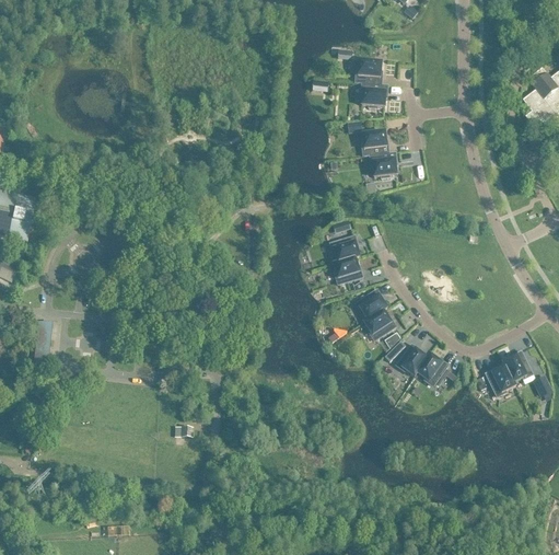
[(417,11),(408,4),(403,11),(411,18),(417,11)]
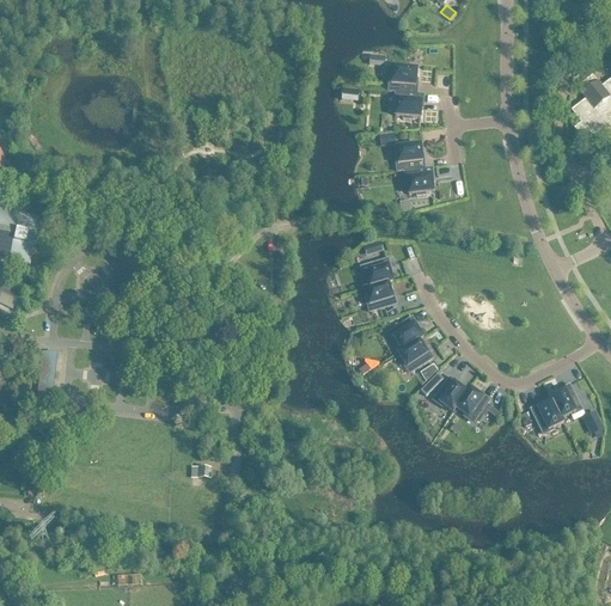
[(385,62),(385,51),(370,51),(370,61),(385,62)]
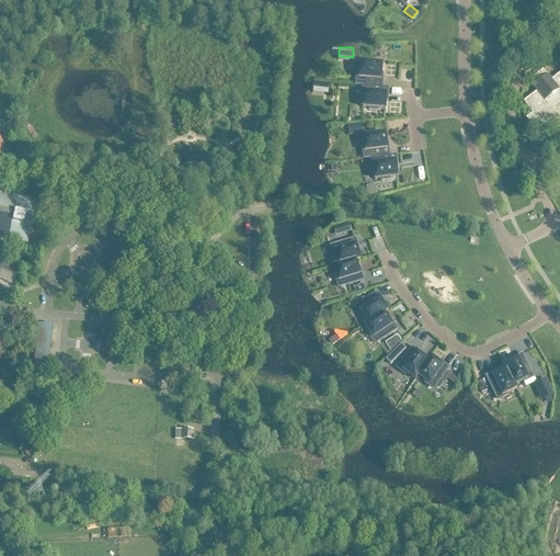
[(543,52),(539,47),(532,53),(535,57),(543,52)]
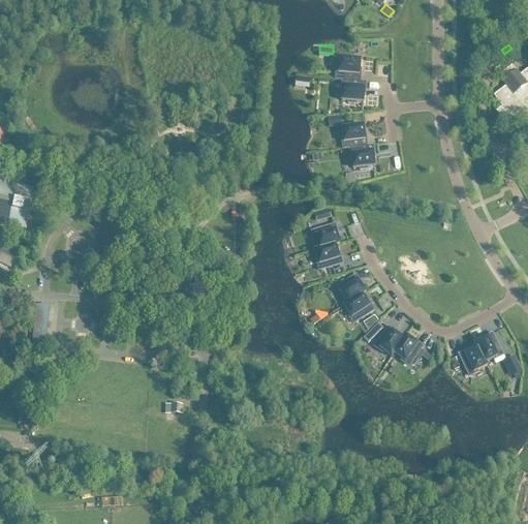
[(358,71),(360,58),(352,57),(352,55),(344,54),(344,57),(338,56),(336,78),(342,78),(360,79),(360,71),(358,71)]
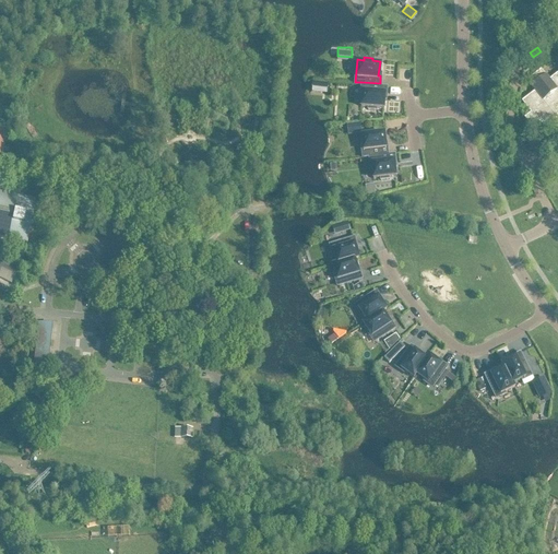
[(557,68),(548,77),(539,67),(530,74),(534,81),(531,83),(534,87),(521,98),(530,109),(523,115),(535,130),(557,112),(557,109),(555,106),(557,103),(557,68)]
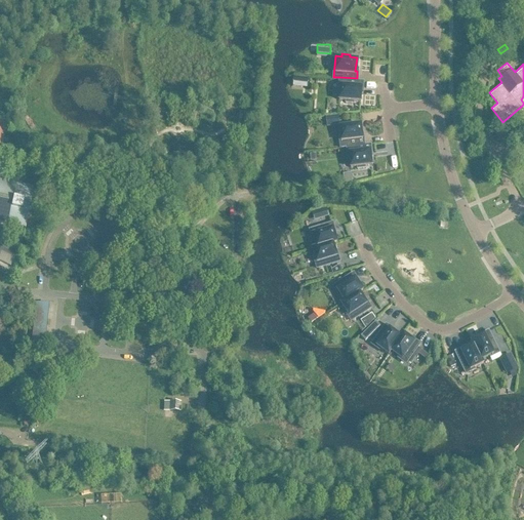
[(293,72),(293,82),(309,82),(309,73),(293,72)]
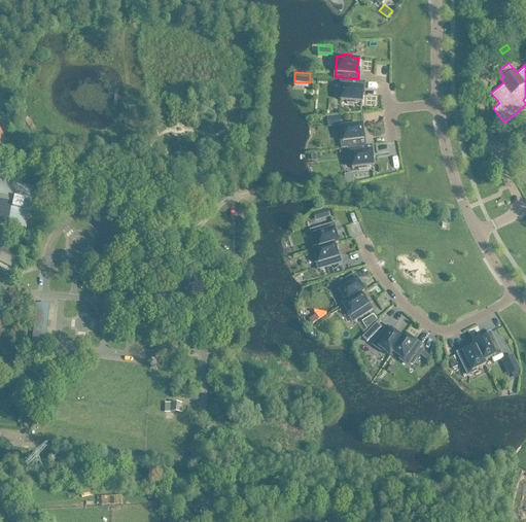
[(364,78),(358,78),(341,77),(340,98),(346,98),(345,100),(354,101),(354,99),(360,99),(361,85),(363,85),(364,78)]
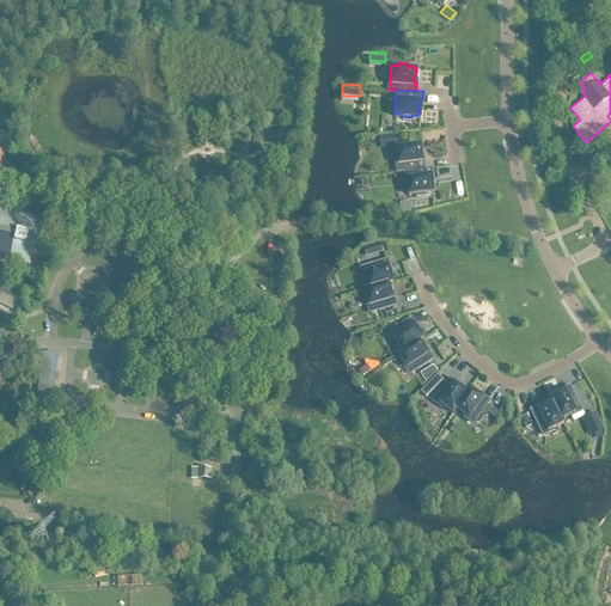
[(395,145),(397,170),(404,169),(404,167),(425,165),(423,158),(421,158),(420,142),(411,144),(411,140),(402,141),(402,144),(395,145)]
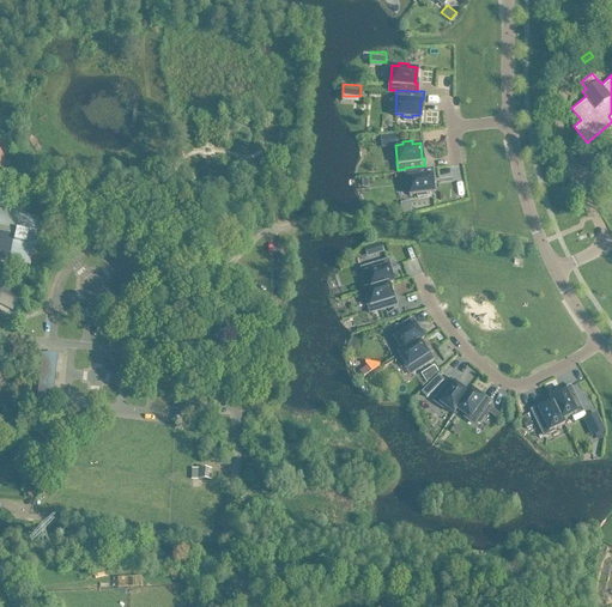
[(434,174),(432,164),(425,165),(405,168),(405,169),(408,193),(416,192),(416,194),(425,193),(425,190),(432,189),(431,174),(434,174)]
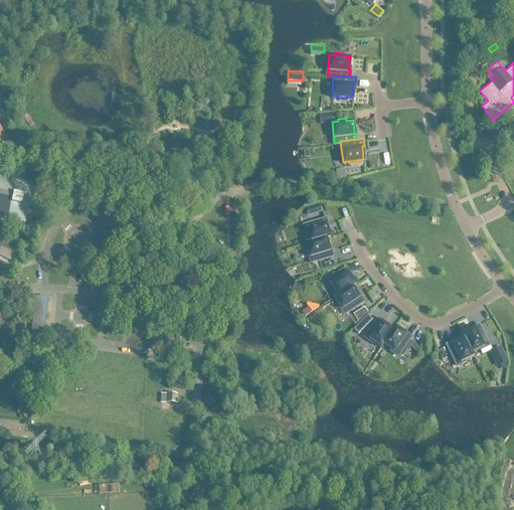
[(336,176),(344,175),(343,167),(335,168),(336,176)]
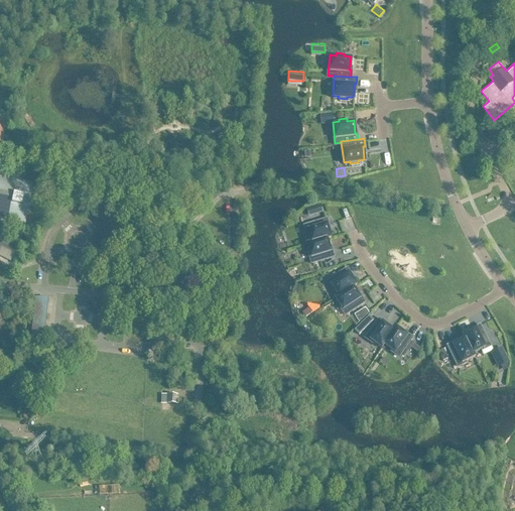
[(32,181),(17,177),(0,173),(0,215),(8,218),(24,221),(32,181)]
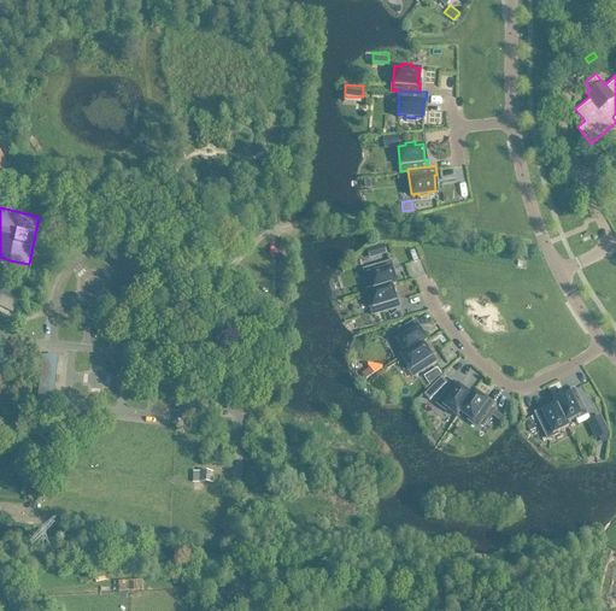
[(381,242),(368,246),(369,253),(383,250),(381,242)]
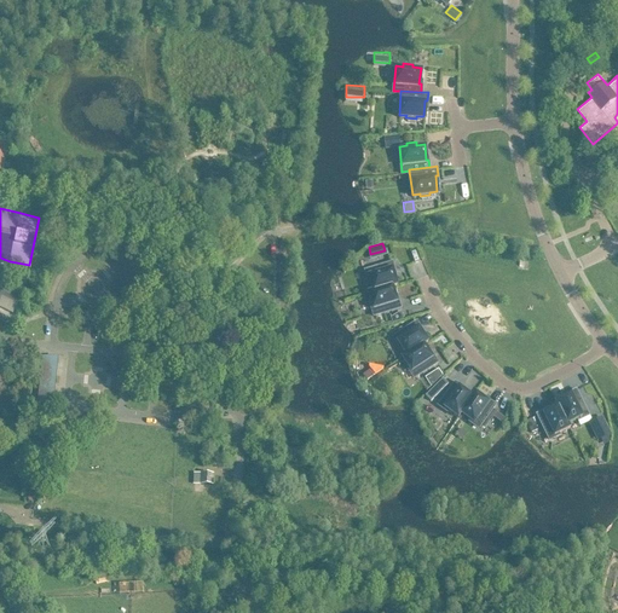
[(394,266),(392,259),(365,266),(371,289),(392,283),(392,284),(397,282),(392,267),(394,266)]
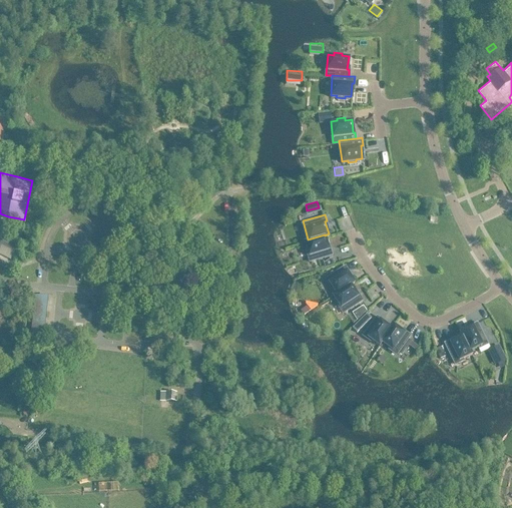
[(17,242),(0,233),(0,244),(11,250),(12,248),(14,248),(17,242)]
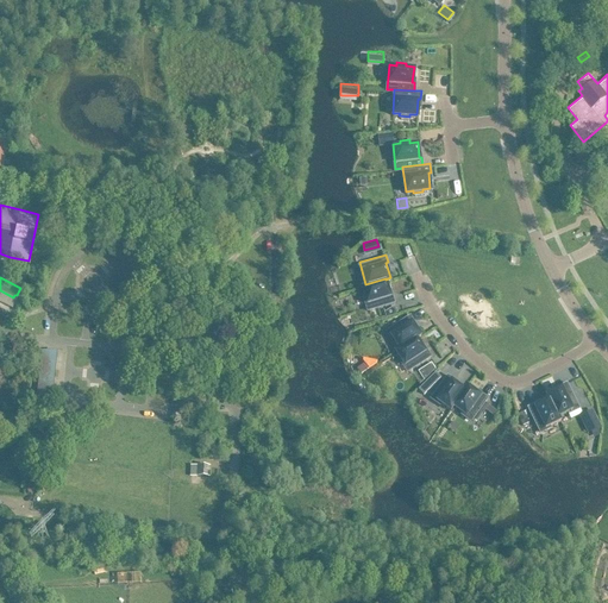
[(394,300),(392,293),(389,294),(386,280),(386,278),(365,284),(362,286),(368,308),(394,300)]
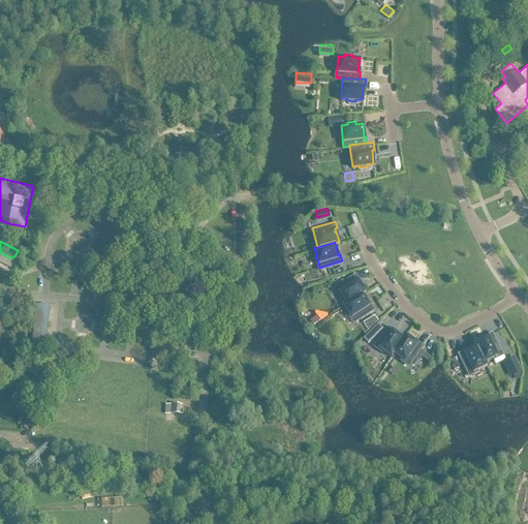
[(333,269),(335,274),(343,271),(341,265),(333,269)]
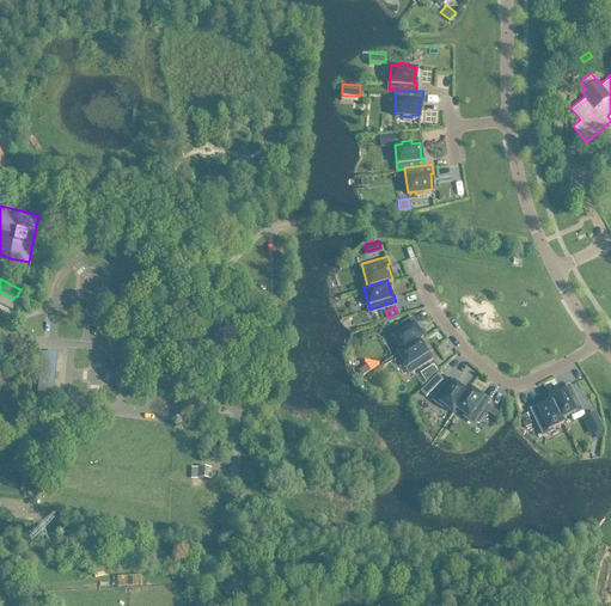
[(415,320),(411,313),(388,329),(401,348),(401,349),(417,337),(419,337),(422,335),(414,322),(415,320)]
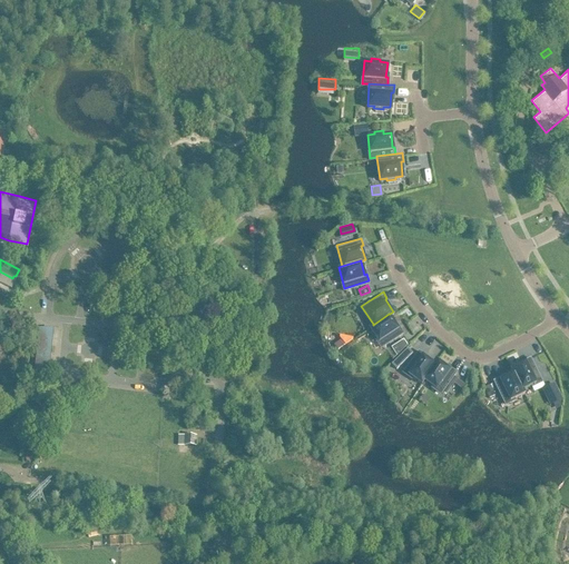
[(382,345),(403,330),(399,325),(396,326),(390,314),(389,314),(373,325),(373,324),(370,326),(382,345)]
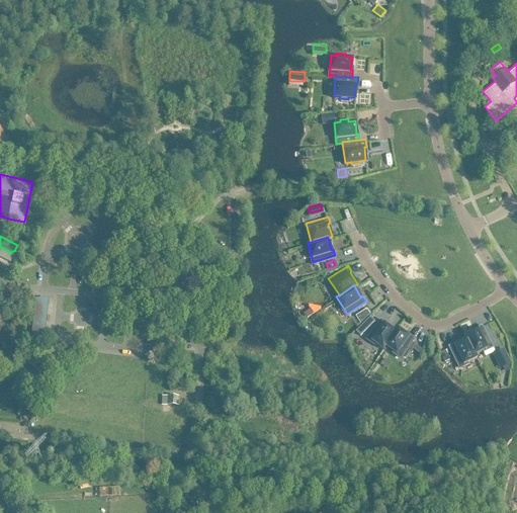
[(46,293),(33,291),(29,330),(41,331),(46,293)]
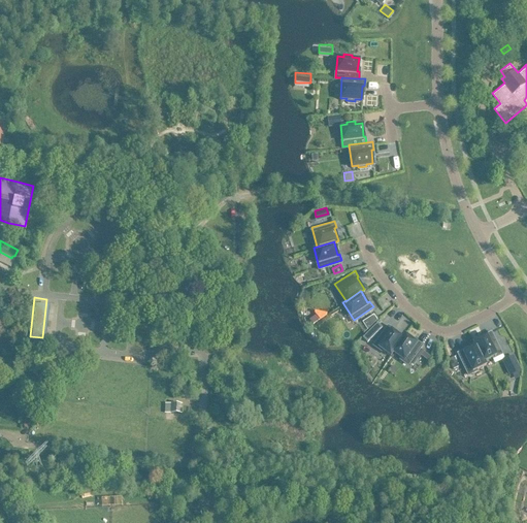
[(326,313),(326,311),(314,307),(314,311),(315,313),(319,318),(326,313)]
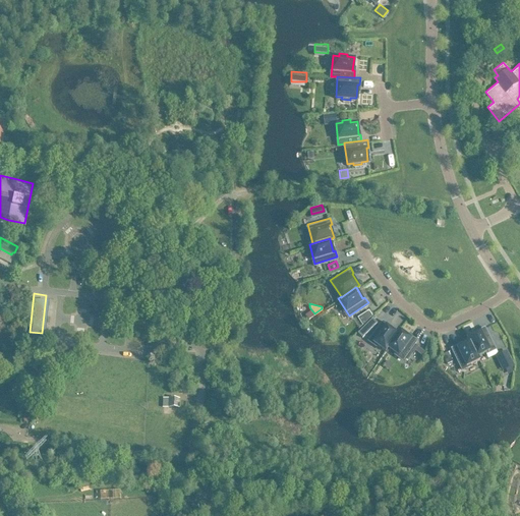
[(362,321),(371,313),(367,307),(357,313),(362,321)]
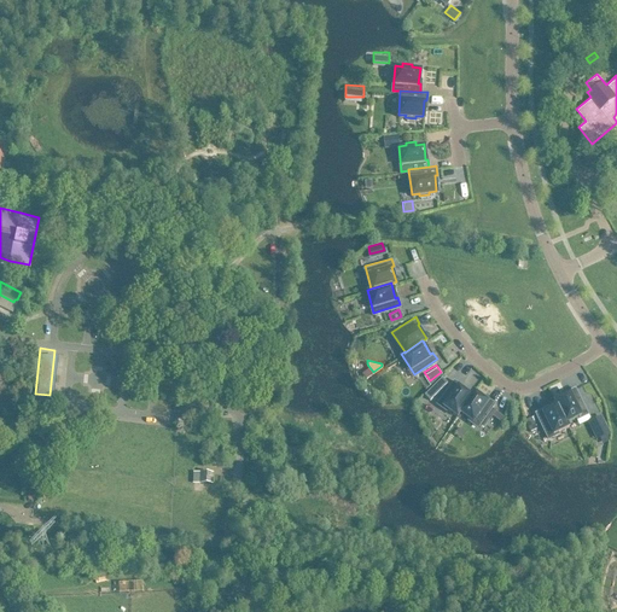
[(441,374),(424,391),(429,397),(447,380),(441,374)]
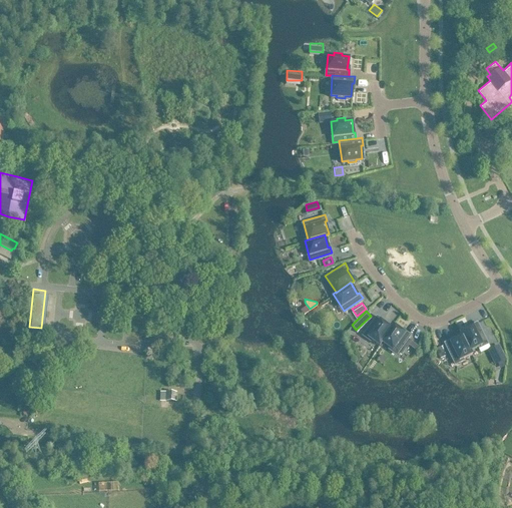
[(379,344),(380,342),(391,327),(390,326),(380,319),(381,317),(376,314),(374,317),(371,321),(362,332),(379,344)]
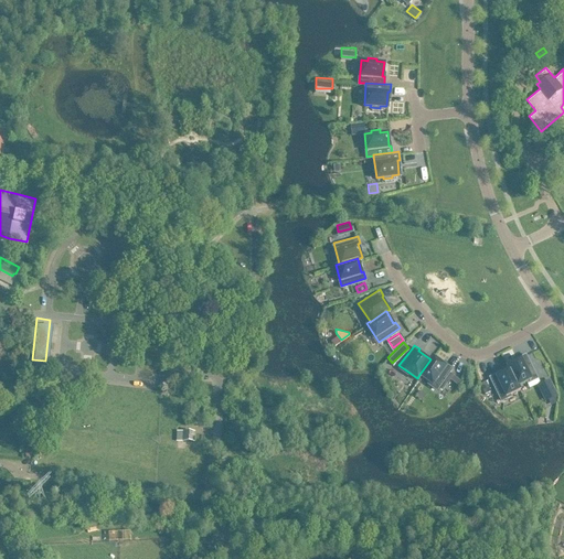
[(536,375),(524,352),(518,355),(519,357),(506,364),(508,367),(517,384),(536,375)]
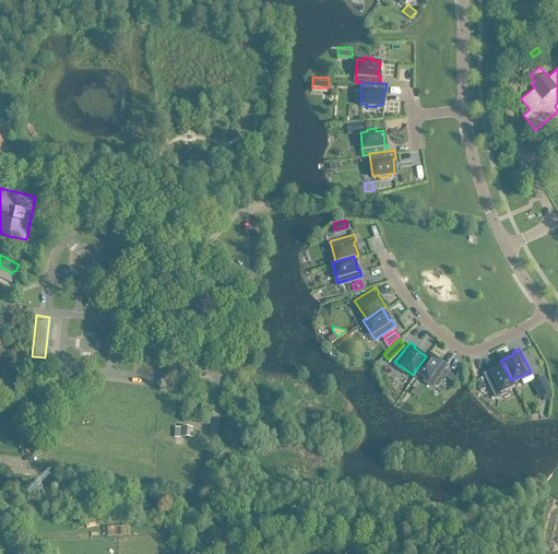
[(431,386),(447,363),(441,358),(440,361),(428,352),(425,355),(426,356),(414,373),(431,386)]
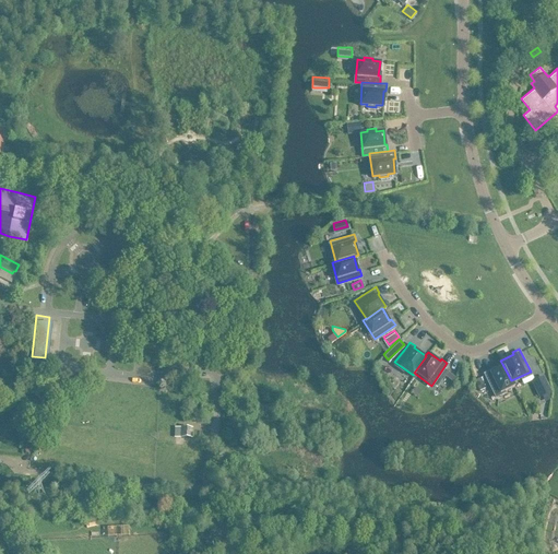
[(15,375),(25,375),(27,355),(18,355),(15,375)]
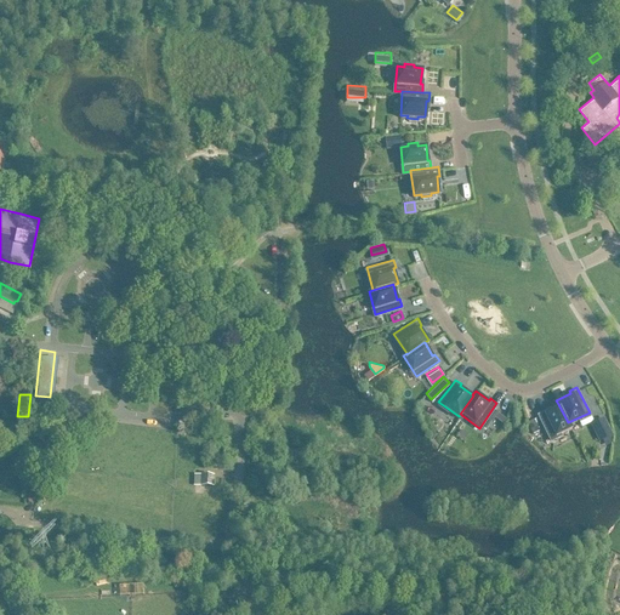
[(558,404),(545,411),(544,409),(536,413),(549,437),(570,427),(568,422),(558,404)]
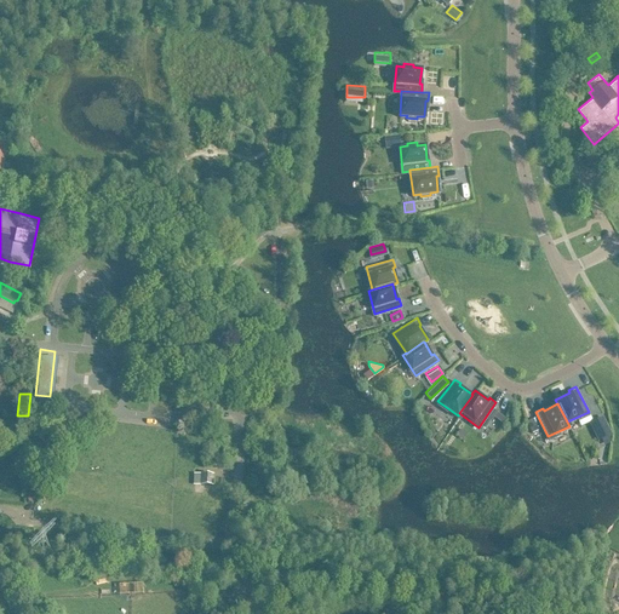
[(497,409),(493,414),(503,422),(505,415),(497,409)]
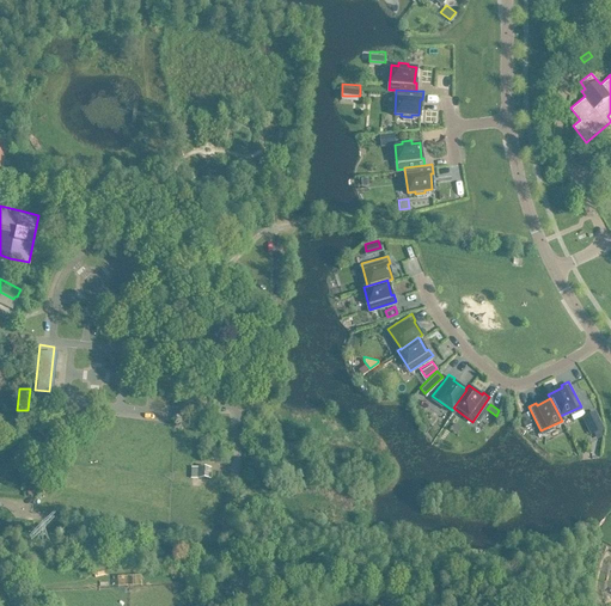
[(527,410),(521,412),(526,422),(531,420),(527,410)]
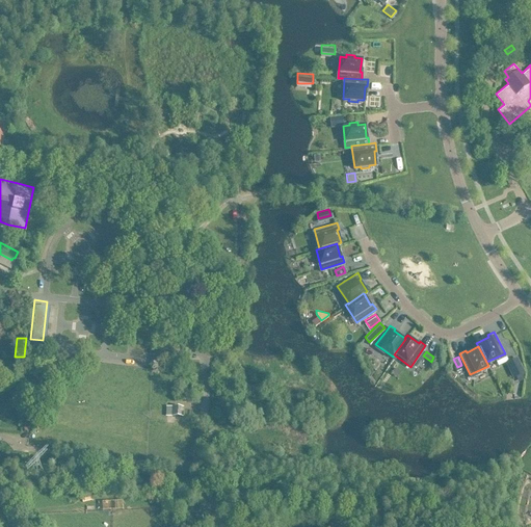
[(524,370),(516,357),(508,361),(515,374),(524,370)]
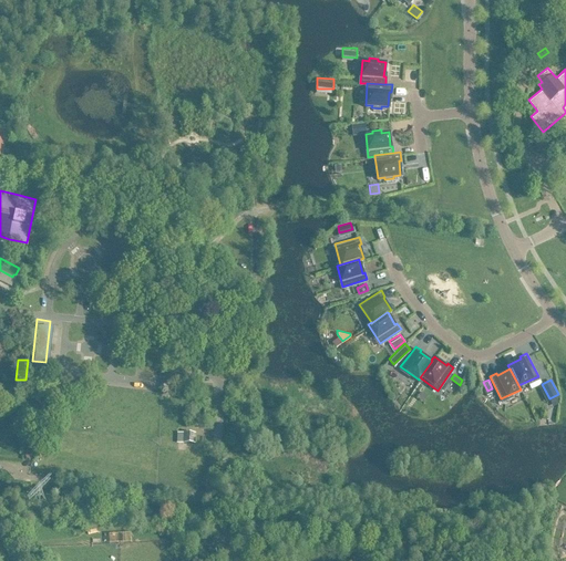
[(182,435),(182,440),(194,440),(195,430),(184,430),(183,430),(182,435)]
